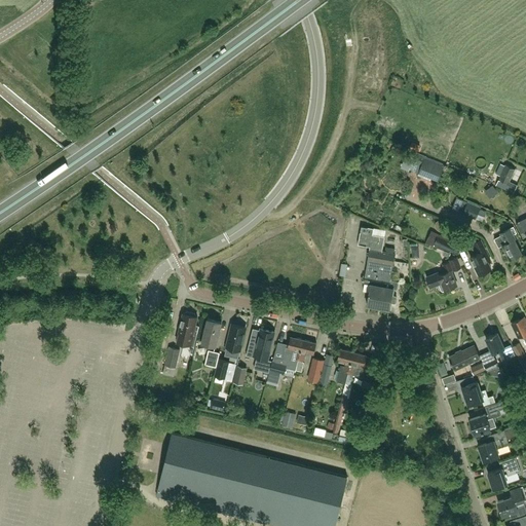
[(438,180),(444,165),(424,158),(423,161),(419,173),(418,175),(430,180),(431,177),(438,180)]
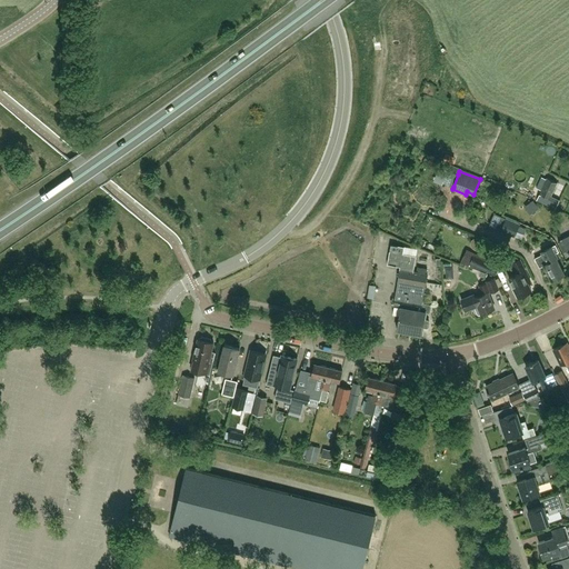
[(557,183),(547,178),(540,193),(550,198),(557,183)]
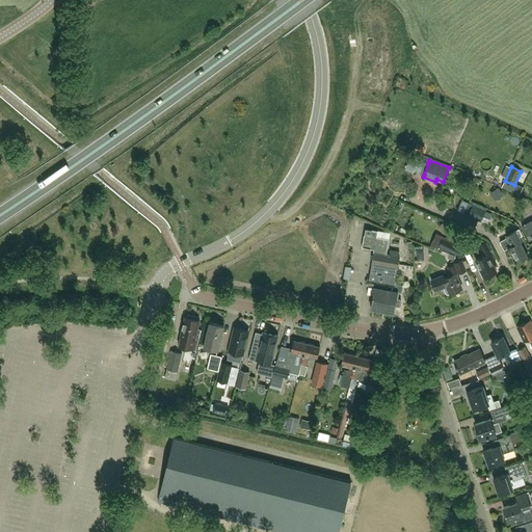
[(485,210),(473,205),(469,215),(481,221),(485,210)]
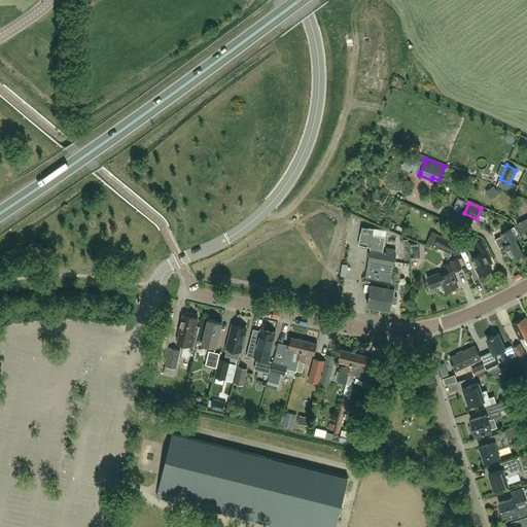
[(526,234),(526,217),(517,223),(522,233),(526,231),(526,234)]
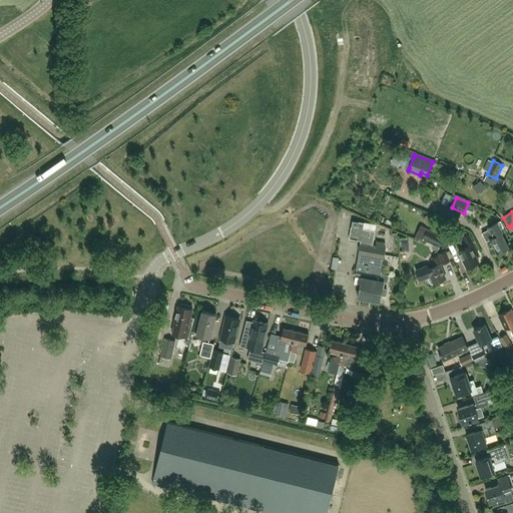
[(381,301),(382,294),(385,295),(386,294),(387,290),(386,289),(383,288),(384,281),(386,281),(388,280),(389,276),(387,275),(380,273),(383,259),(385,246),(373,244),(376,230),(364,228),(365,222),(352,220),(349,237),(361,240),(355,276),(361,277),(358,297),(381,301)]
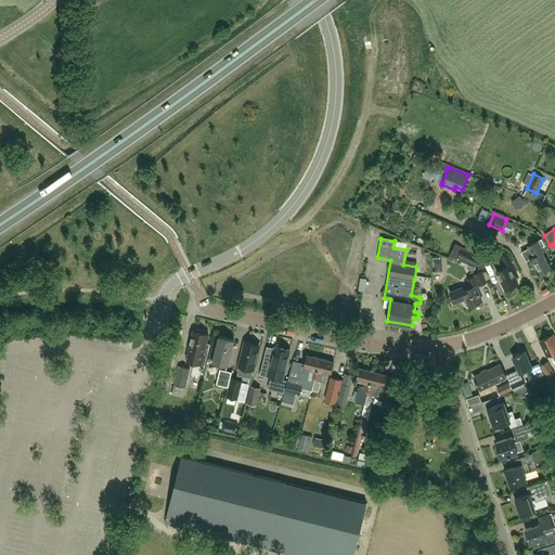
[(529,248),(521,252),(526,260),(530,259),(538,273),(551,267),(540,247),(542,247),(545,245),(541,239),(538,241),(528,246),(529,248)]
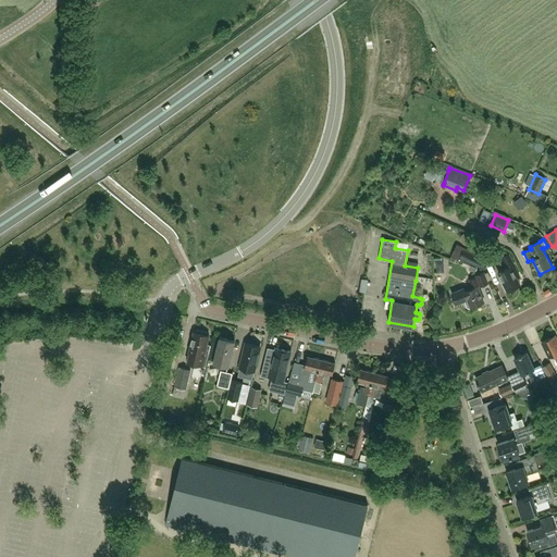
[(487,261),(463,249),(460,258),(484,269),(487,261)]
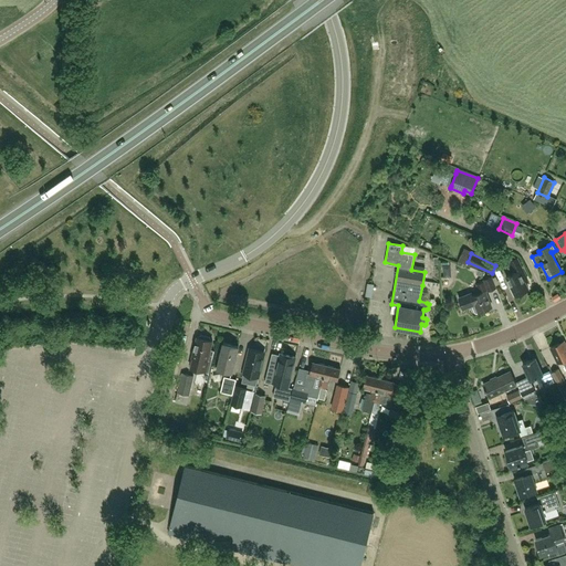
[(517,259),(510,262),(514,272),(506,276),(515,295),(528,290),(524,281),(527,279),(517,259)]
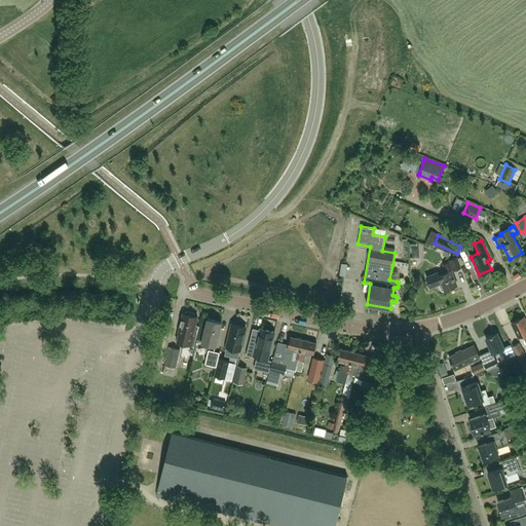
[(445,290),(457,285),(451,271),(461,267),(457,257),(449,260),(450,261),(443,264),(446,272),(440,274),(439,272),(426,276),(430,287),(439,284),(442,290),(443,291),(445,290)]
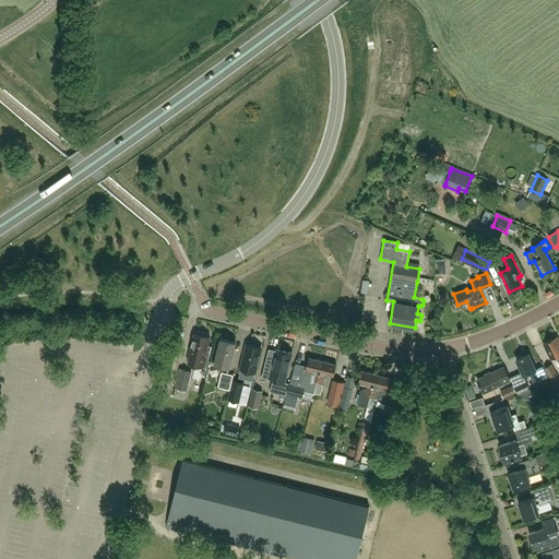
[(210,336),(207,336),(207,335),(206,333),(198,331),(197,332),(195,333),(194,333),(189,353),(191,353),(188,364),(206,368),(212,346),(207,345),(210,336)]
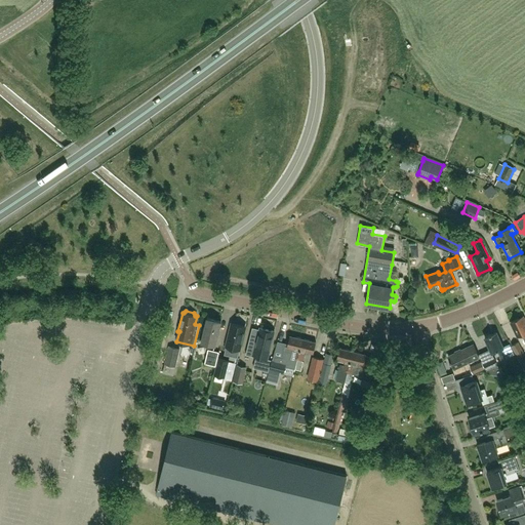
[(524,341),(524,320),(523,316),(511,321),(519,337),(522,335),(524,341)]
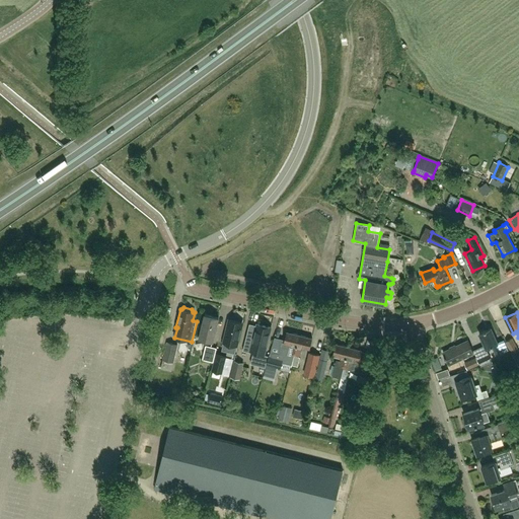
[(213,342),(218,318),(205,315),(200,339),(213,342)]
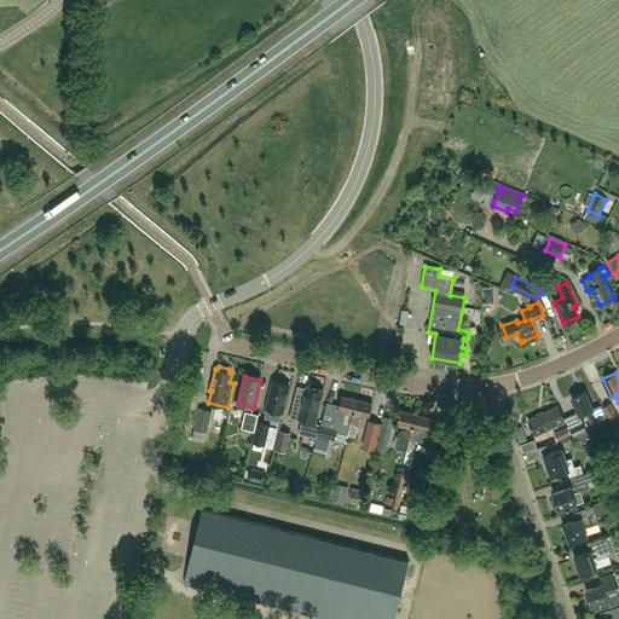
[(281,421),(282,411),(289,385),(273,381),(267,408),(265,417),(281,421)]
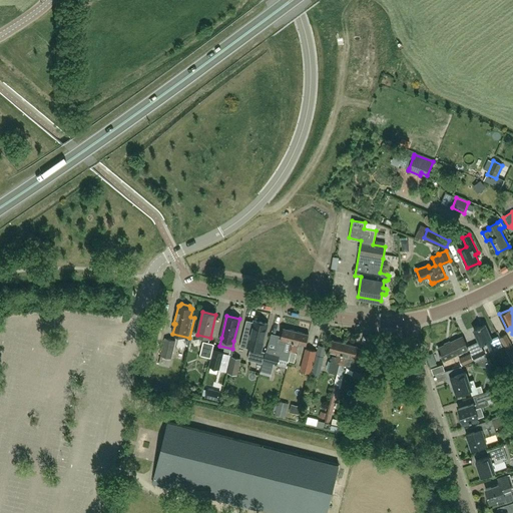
[(240,347),(250,350),(248,360),(263,364),(266,352),(262,351),(263,345),(264,345),(269,325),(254,321),(254,323),(247,321),(240,347)]
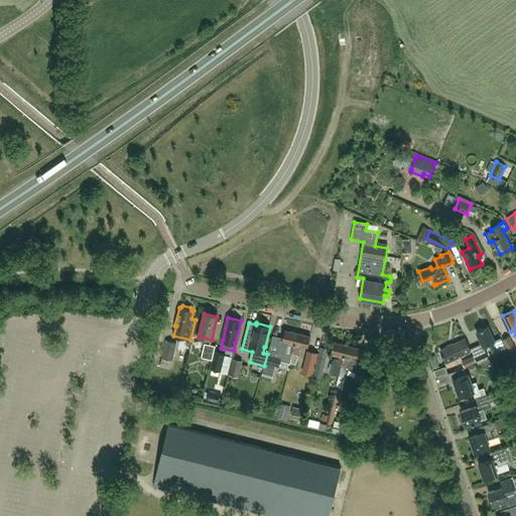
[(501,337),(495,340),(488,326),(477,331),(484,346),(489,344),(492,350),(497,347),(499,350),(501,349),(505,347),(501,337)]
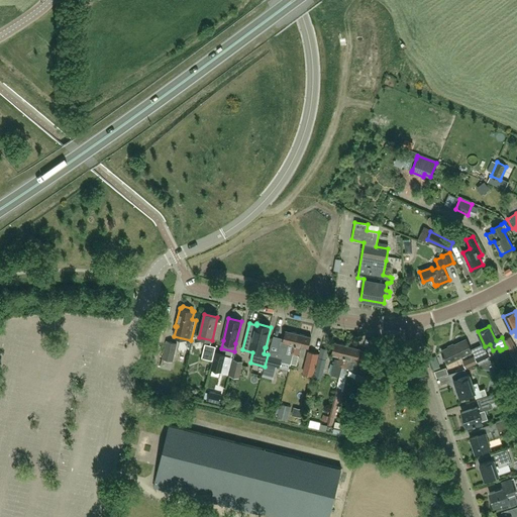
[(270,348),(269,353),(283,357),(282,360),(292,363),(294,354),(299,333),(286,330),(284,339),(283,340),(281,340),(279,350),(270,348)]
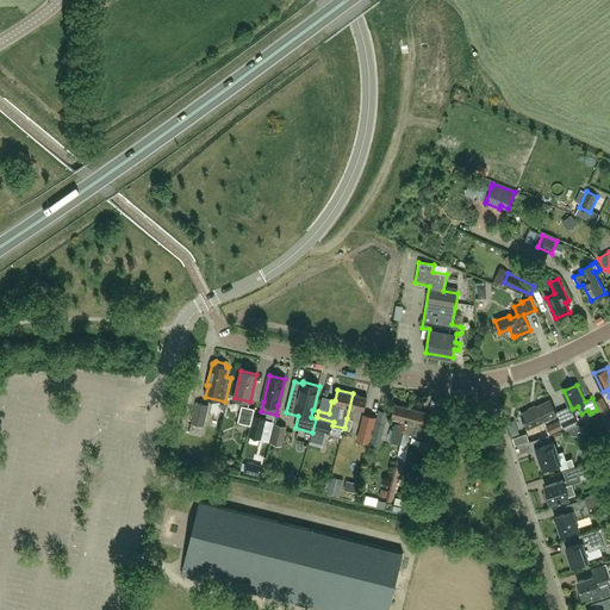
[(368,397),(353,393),(347,418),(344,428),(350,430),(353,419),(355,408),(365,410),(368,397)]
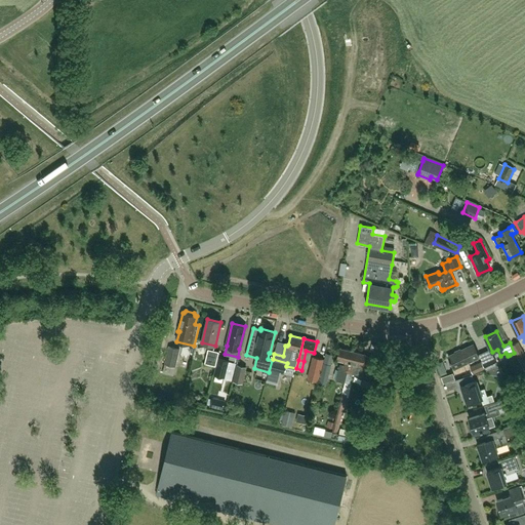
[(524,353),(517,341),(512,345),(518,356),(524,353)]
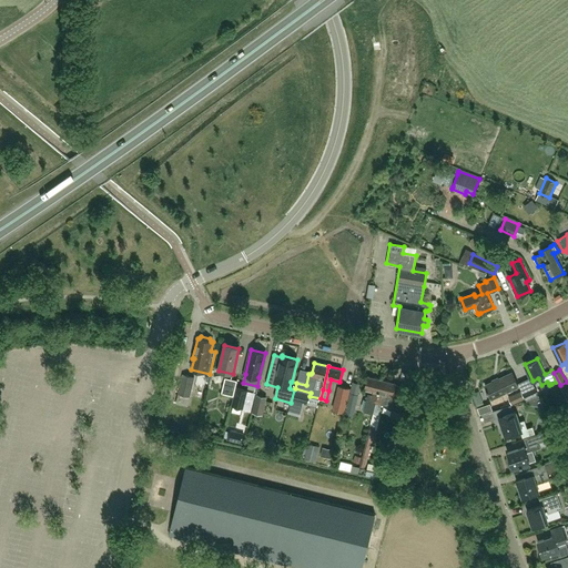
[(492,398),(519,386),(513,373),(485,385),(492,398)]
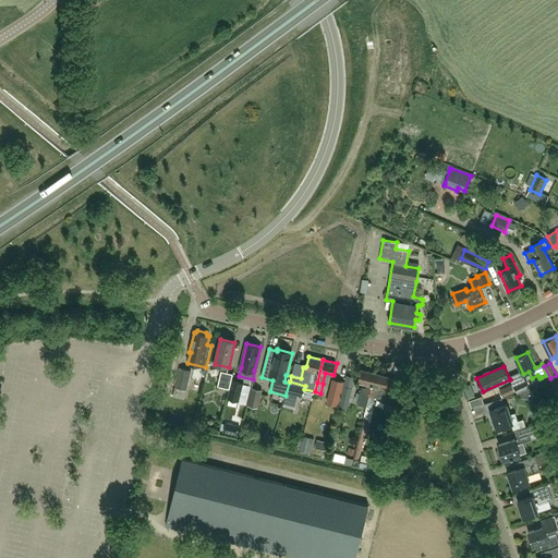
[(176,387),(186,389),(189,380),(191,371),(179,368),(177,377),(176,387)]
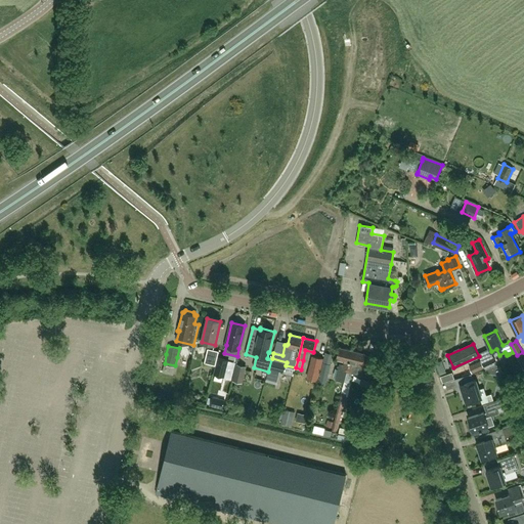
[(348,372),(353,350),(340,347),(337,357),(345,359),(344,364),(341,363),(337,379),(345,381),(347,372),(348,372)]
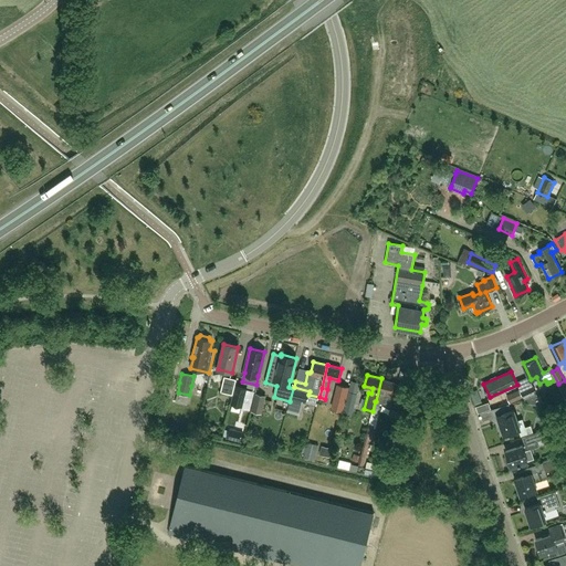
[(232,394),(236,379),(224,376),(221,391),(232,394)]
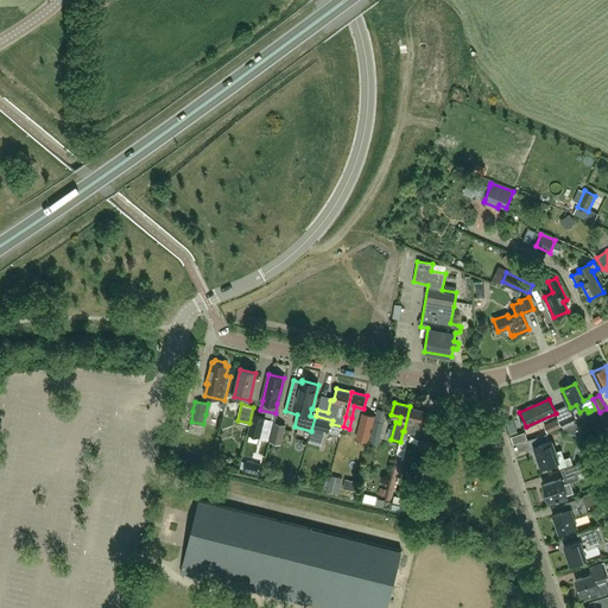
[(424,410),(410,406),(404,431),(403,431),(407,432),(418,435),(420,438),(430,441),(432,428),(434,428),(436,416),(424,412),(424,410)]
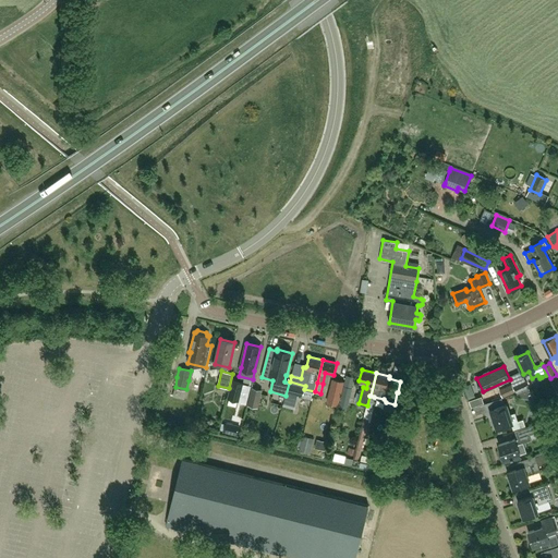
[(229,397),(239,399),(240,400),(244,383),(232,379),(228,397),(229,397)]
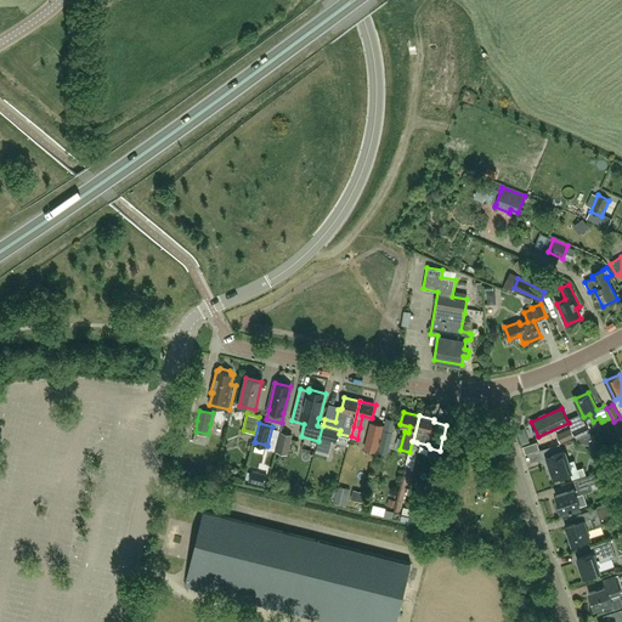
[(378,452),(380,442),(384,425),(372,423),(368,440),(366,448),(378,452)]
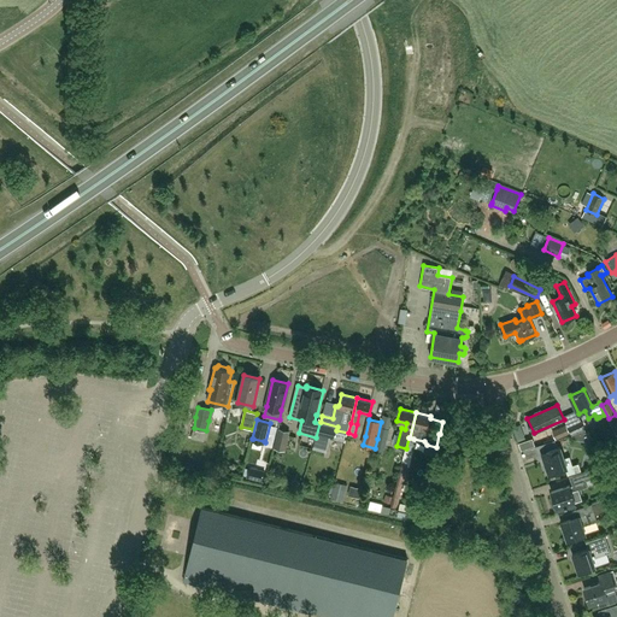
[(591,442),(586,430),(581,419),(568,425),(573,436),(574,440),(591,442)]
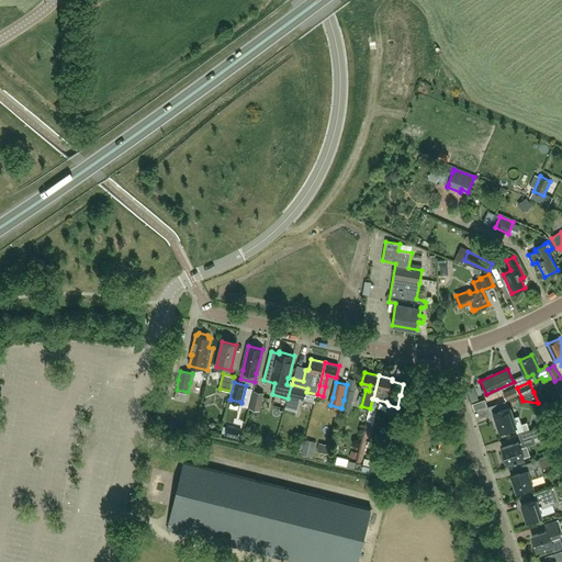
[(301,398),(304,400),(307,389),(292,384),(289,396),(299,398),(301,398)]
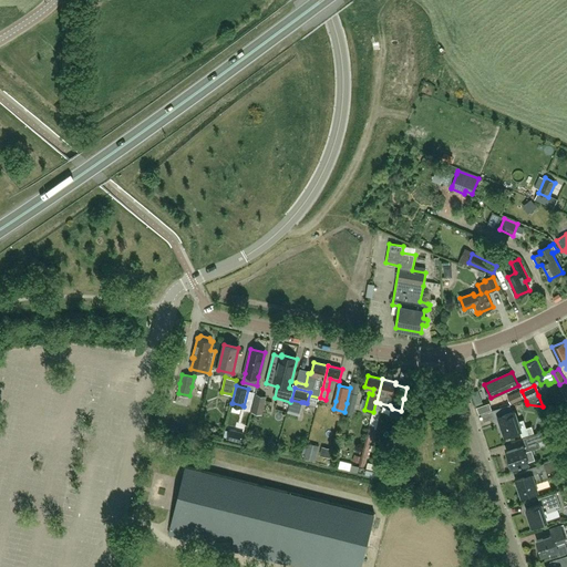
[(524,399),(521,390),(507,397),(511,404),(524,399)]
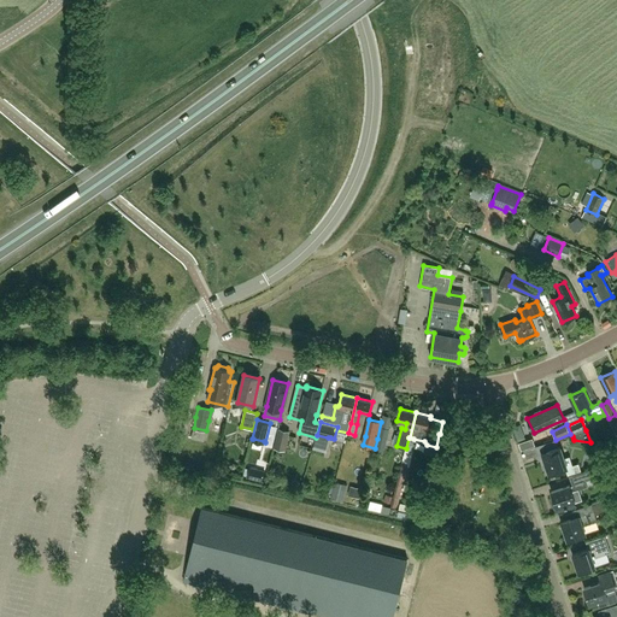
[(391,429),(382,427),(376,451),(385,453),(391,429)]
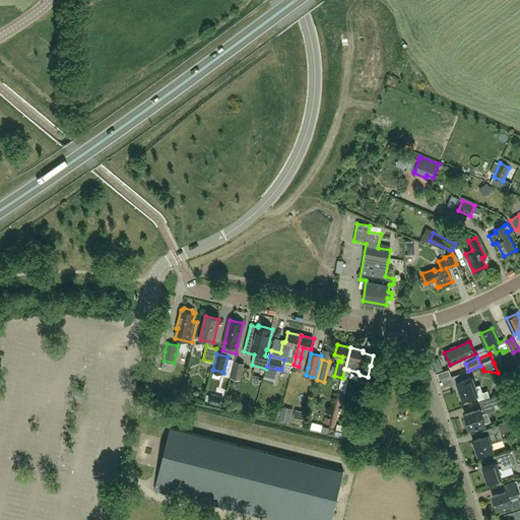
[(244,364),(236,362),(233,373),(232,378),(240,380),(241,375),(244,364)]
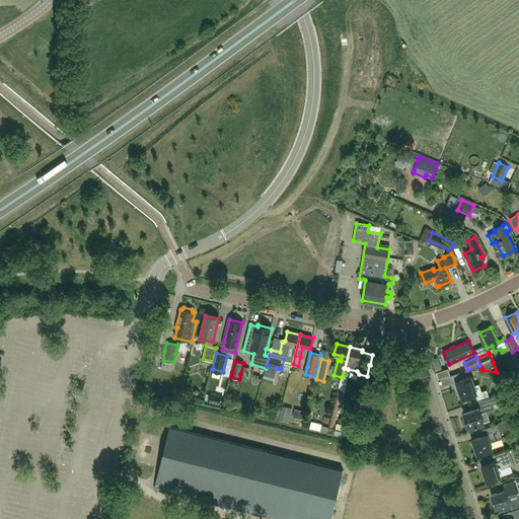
[(174,373),(175,363),(165,362),(164,371),(174,373)]
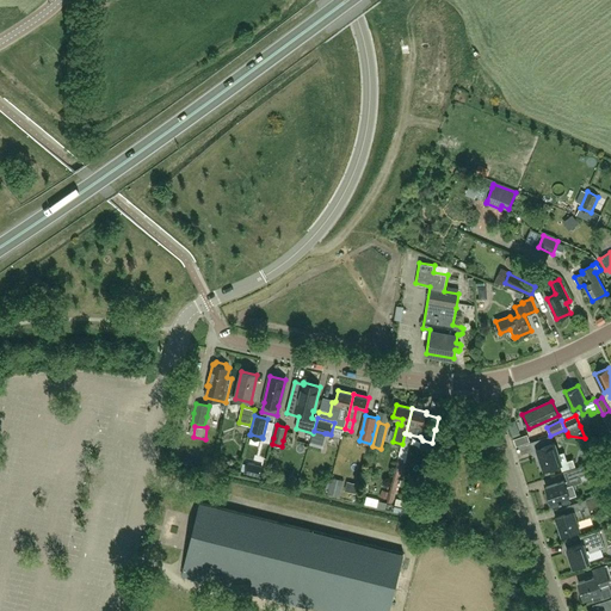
[(314,431),(310,444),(321,448),(325,433),(314,431)]
